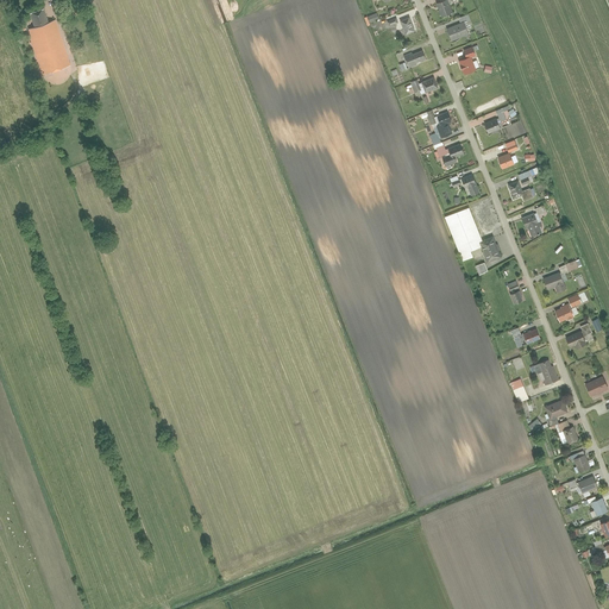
[(445,0),(443,1),(438,2),(443,17),(453,13),(449,0),(445,0)]
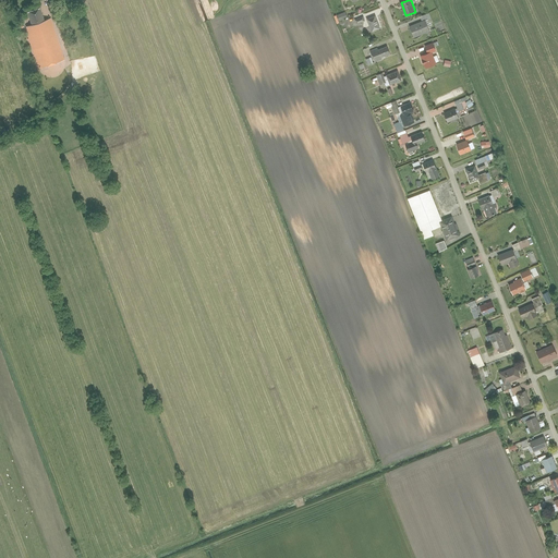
[(39,7),(27,10),(33,24),(45,20),(39,7)]
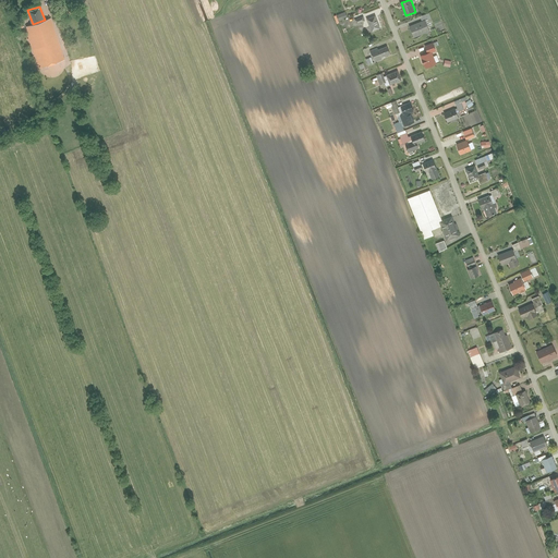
[(347,12),(338,15),(340,21),(349,17),(347,12)]
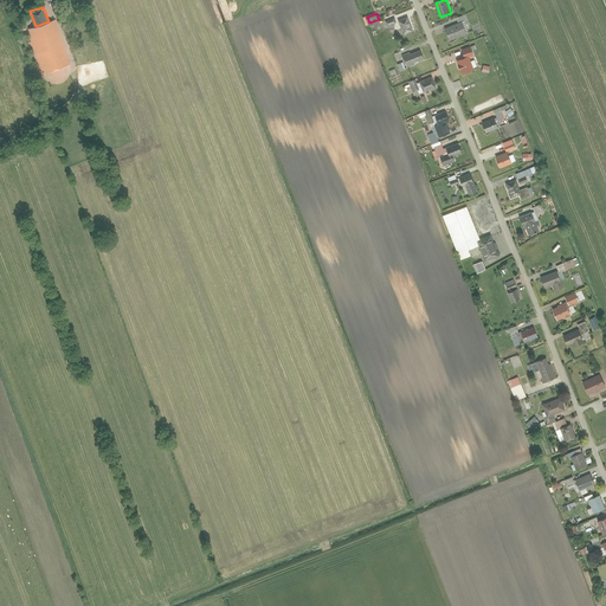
[(466,14),(457,18),(459,23),(463,21),(465,27),(471,25),(466,14)]
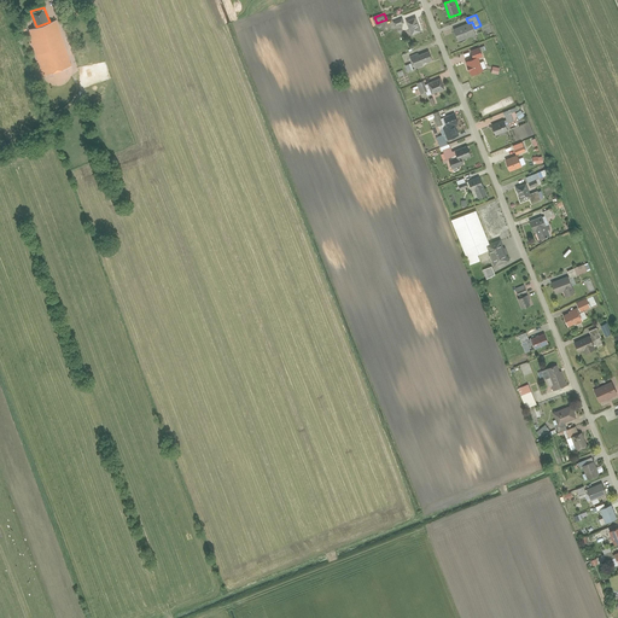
[(417,17),(407,21),(413,35),(423,31),(417,17)]
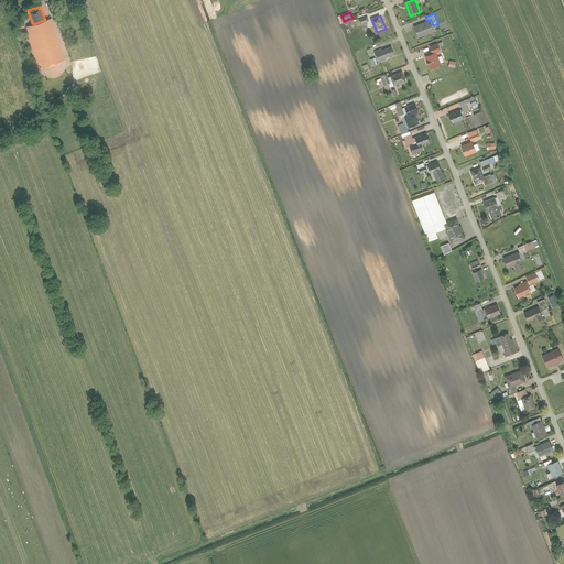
[(33,24),(26,25),(41,68),(66,60),(52,18),(45,20),(33,24)]
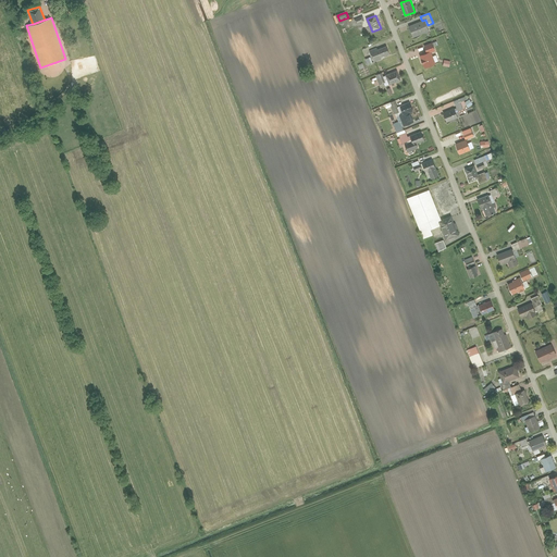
[(422,21),(410,25),(415,37),(430,32),(428,25),(425,20),(422,21)]
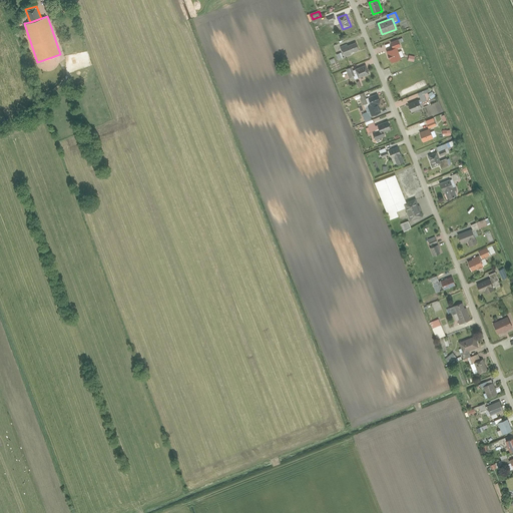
[(401,45),(399,39),(392,42),(394,48),(397,47),(401,45)]
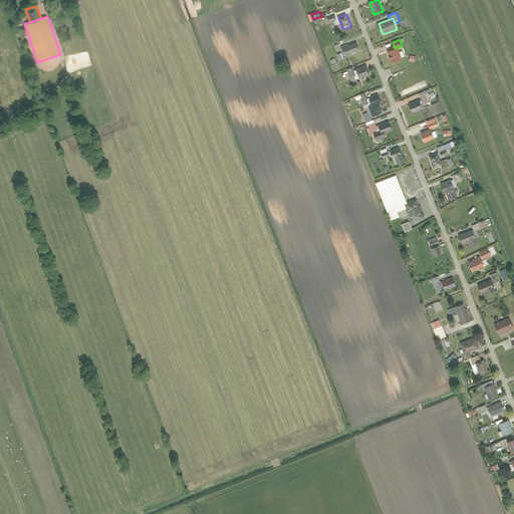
[(349,46),(352,52),(360,49),(357,42),(349,46)]
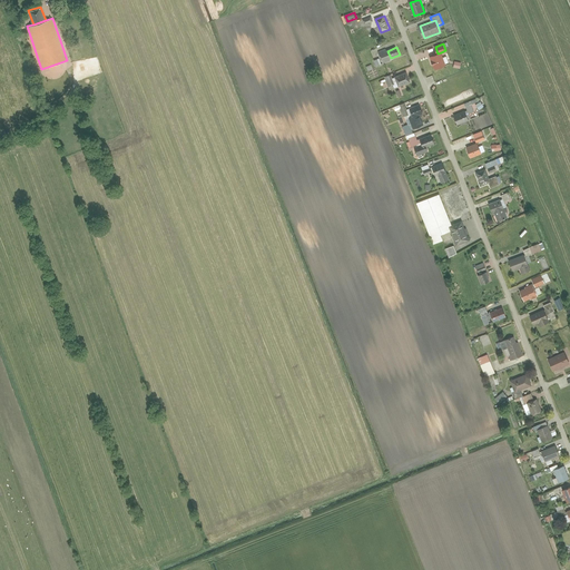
[(386,49),(379,52),(384,64),(391,60),(391,58),(387,51),(386,49)]
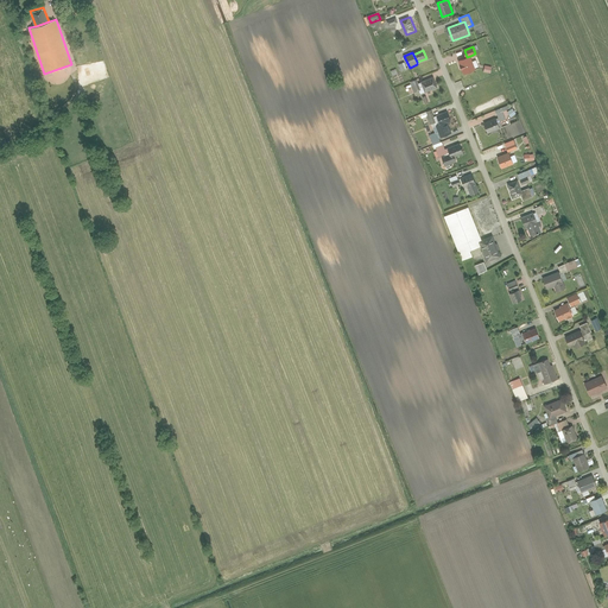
[(467,57),(460,61),(466,75),(476,70),(470,56),(467,57)]
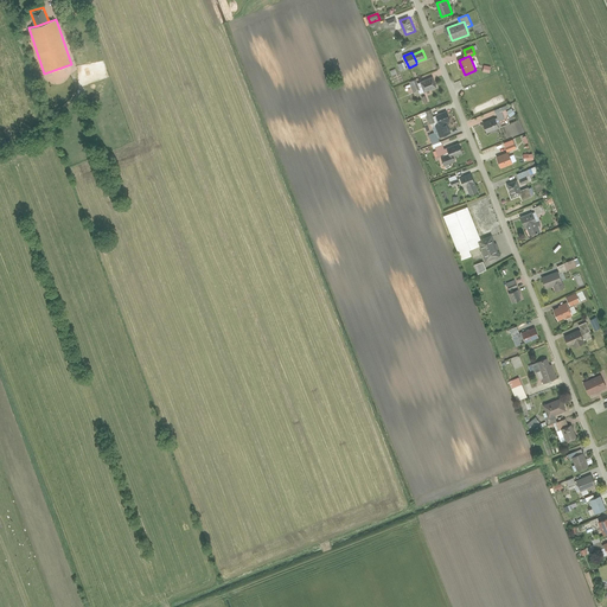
[(434,77),(421,82),(426,91),(426,93),(438,87),(434,77)]
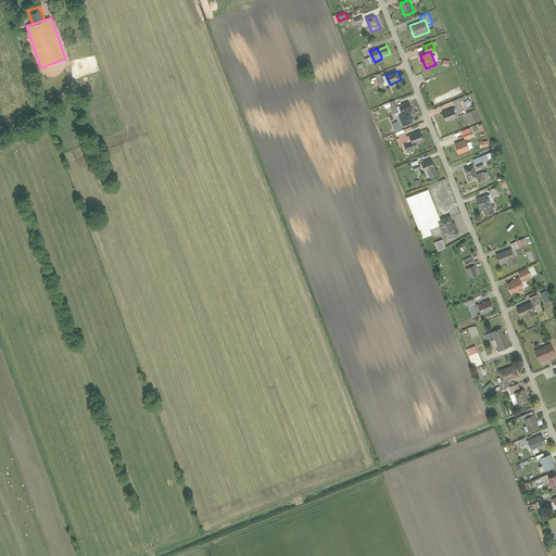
[(380,73),(375,75),(379,84),(384,81),(382,77),(380,73)]
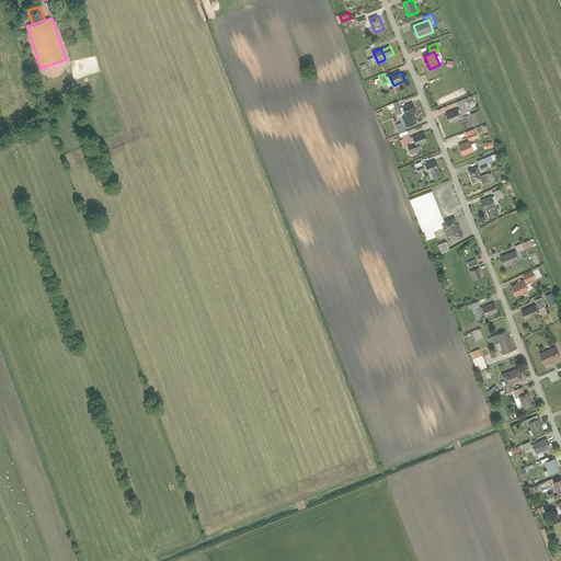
[(465,103),(464,100),(458,102),(461,107),(462,112),(468,110),(465,103)]
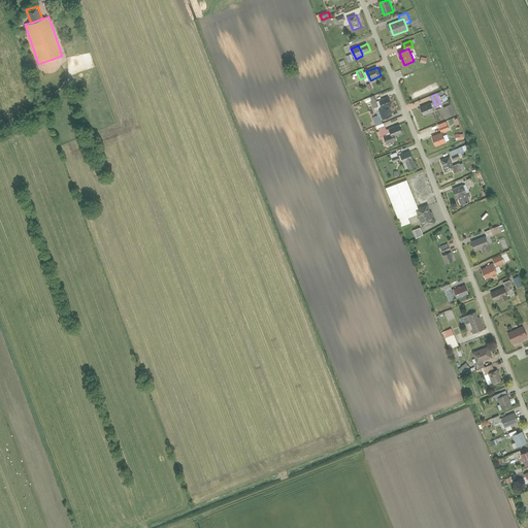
[(375,95),(371,97),(372,99),(370,100),(373,107),(380,105),(375,95)]
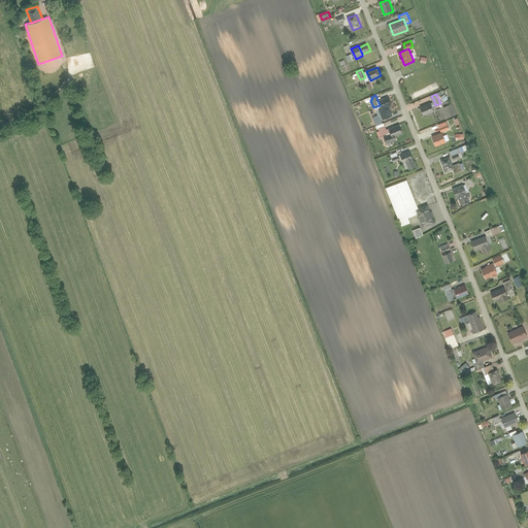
[(393,105),(389,97),(378,101),(381,105),(378,106),(384,119),(393,114),(390,106),(393,105)]
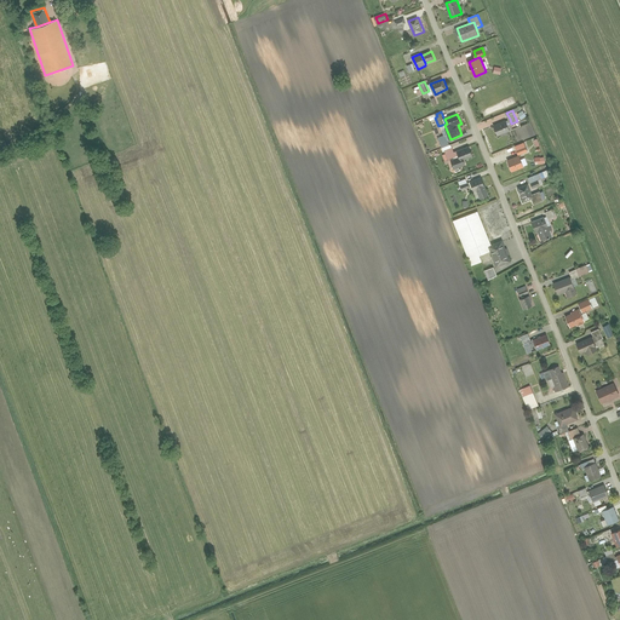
[(504,119),(503,114),(488,120),(491,125),(504,119)]
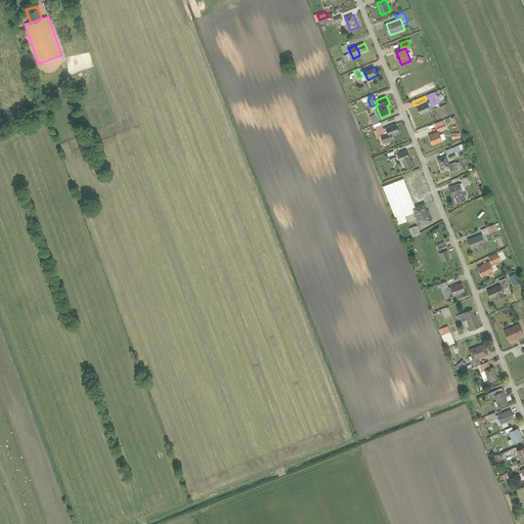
[(428,101),(418,105),(422,115),(432,111),(428,101)]
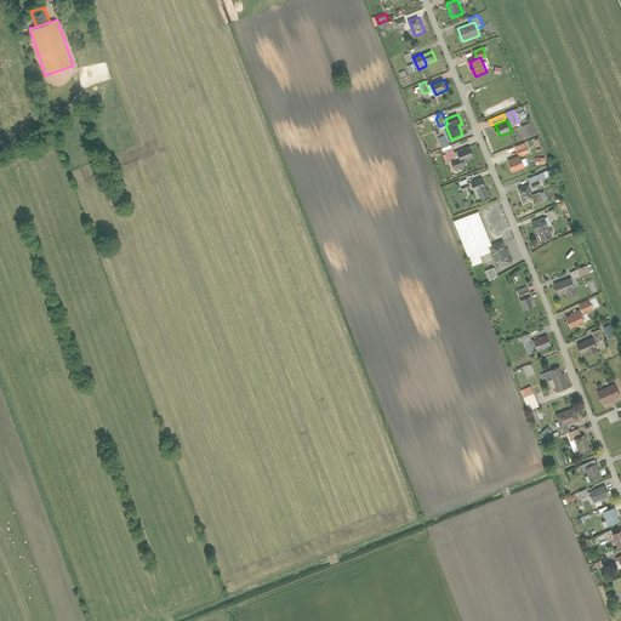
[(439,138),(443,148),(451,144),(445,129),(443,130),(445,136),(439,138)]
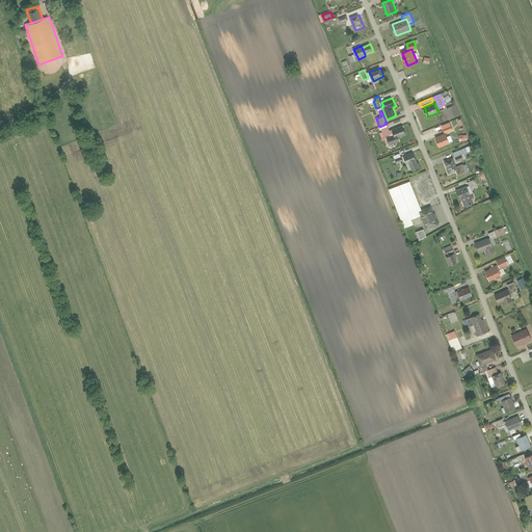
[(450,122),(443,125),(445,132),(453,129),(450,122)]
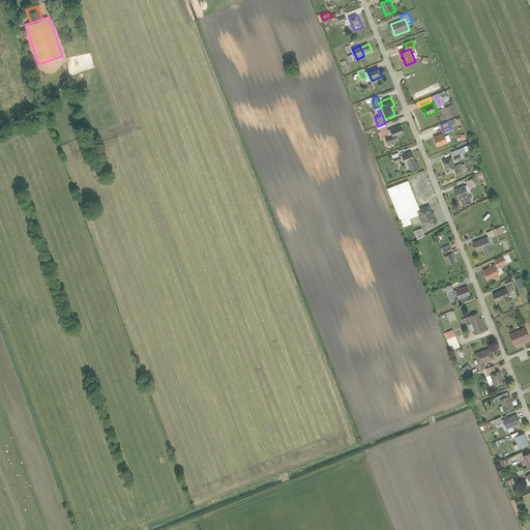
[(399,140),(396,136),(405,133),(402,124),(391,128),(393,135),(386,138),(389,144),(399,140)]
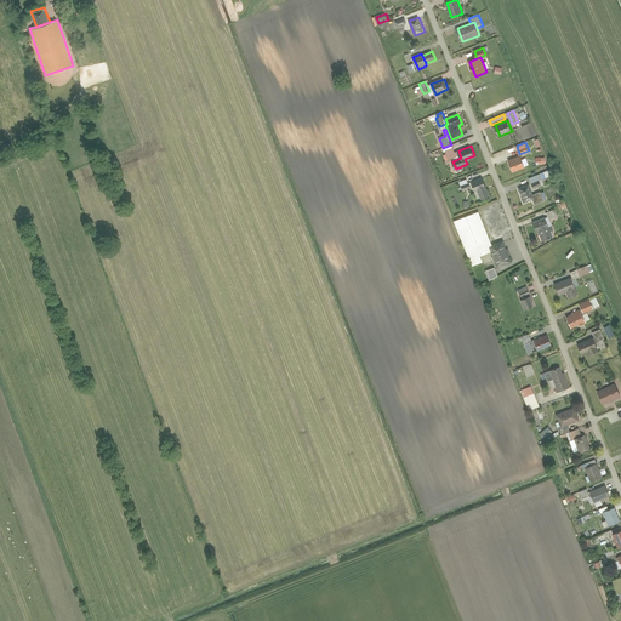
[(454,148),(446,151),(450,159),(459,155),(455,147),(454,148)]
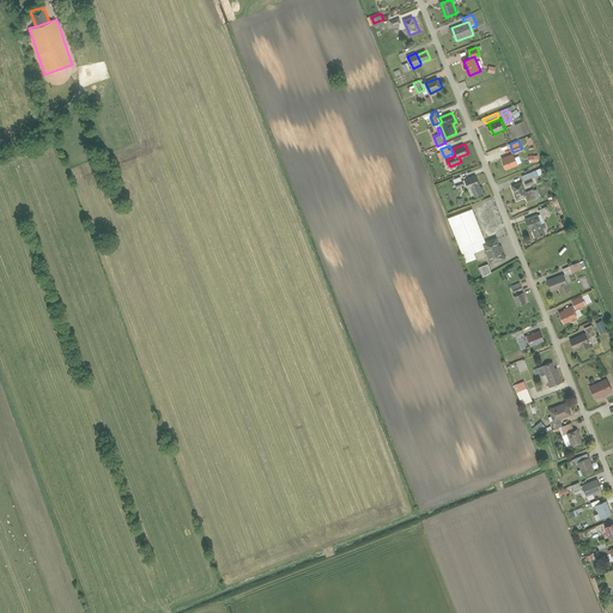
[(514,153),(502,158),(507,169),(519,164),(514,153)]
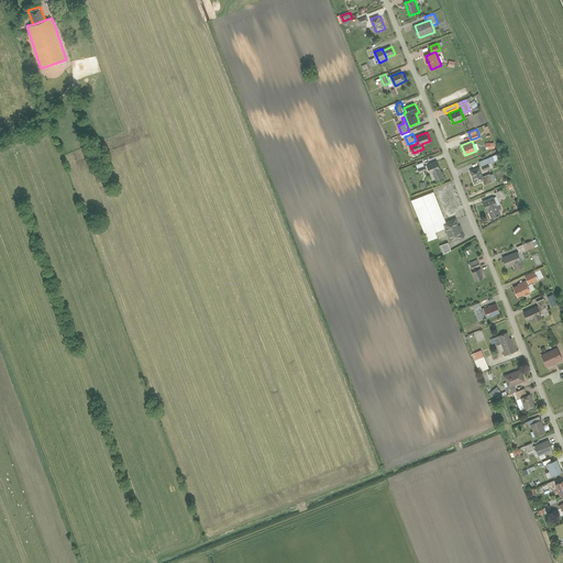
[(499,153),(481,161),(482,166),(489,163),(501,158),(499,153)]
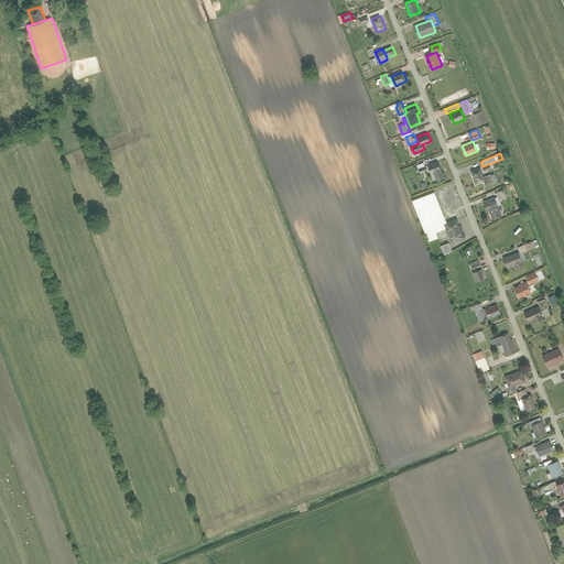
[(438,161),(427,165),(431,174),(434,172),(437,181),(445,177),(438,161)]
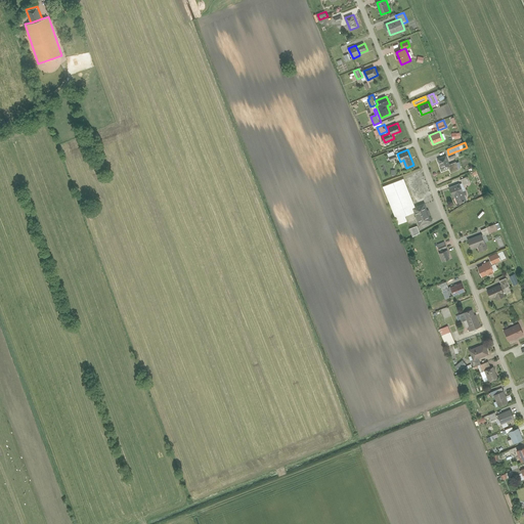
[(395,150),(388,153),(391,161),(397,158),(395,150)]
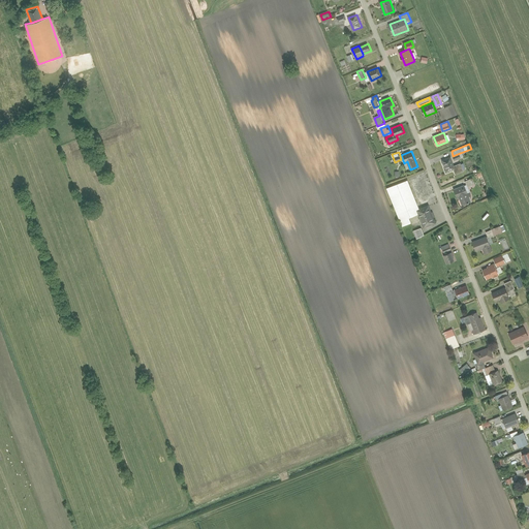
[(450,156),(442,160),(447,172),(455,169),(456,168),(455,165),(450,156)]
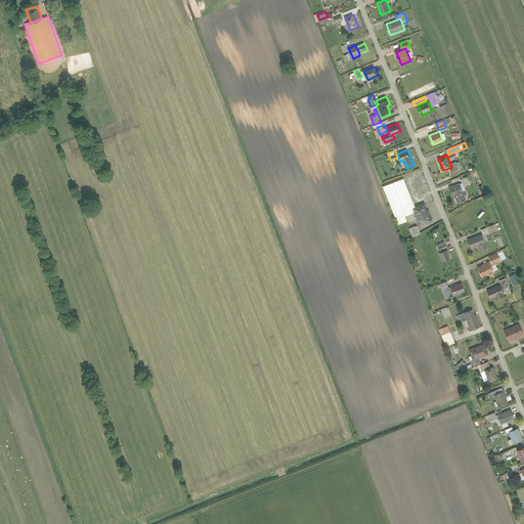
[(461,170),(456,162),(450,164),(451,167),(450,168),(452,173),(461,170)]
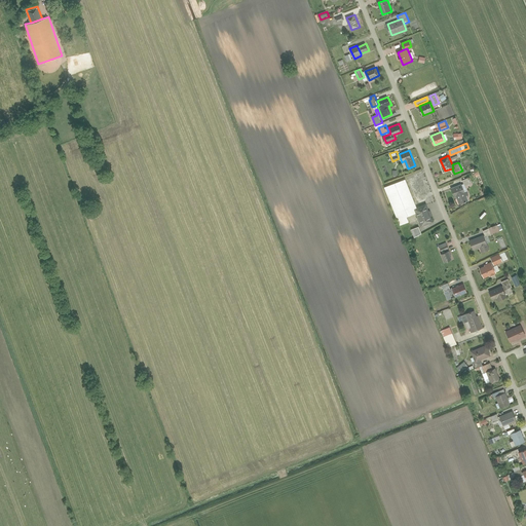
[(406,178),(385,186),(402,225),(410,222),(408,216),(417,213),(415,209),(418,208),(406,178)]
